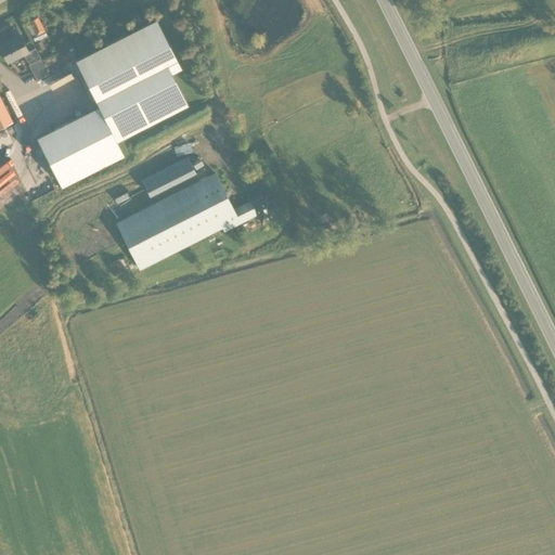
[(28,26),(34,37),(36,41),(48,36),(38,17),(30,21),(31,24),(28,26)]
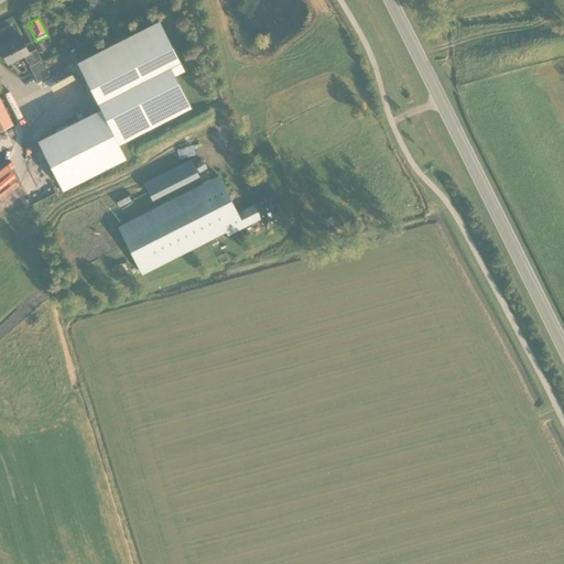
[(77,61),(100,108),(38,140),(63,188),(126,156),(119,143),(191,107),(174,74),(184,68),(160,19),(77,61)]
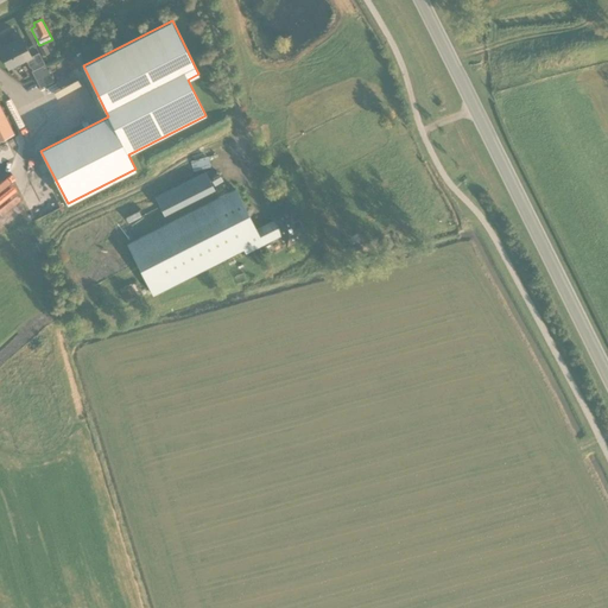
[(14,43),(0,50),(0,51),(8,68),(26,59),(30,68),(38,63),(33,55),(31,56),(21,38),(14,42),(14,43)]
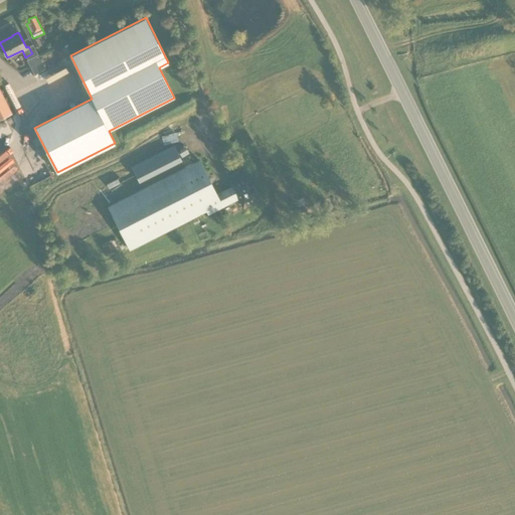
[(45,68),(38,54),(27,59),(34,74),(45,68)]
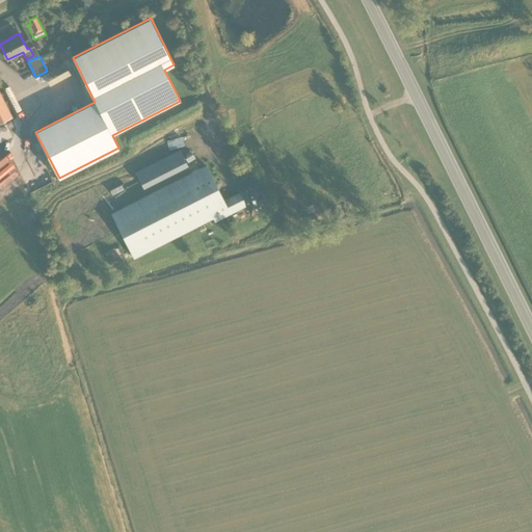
[(0,122),(12,116),(0,91),(0,122)]
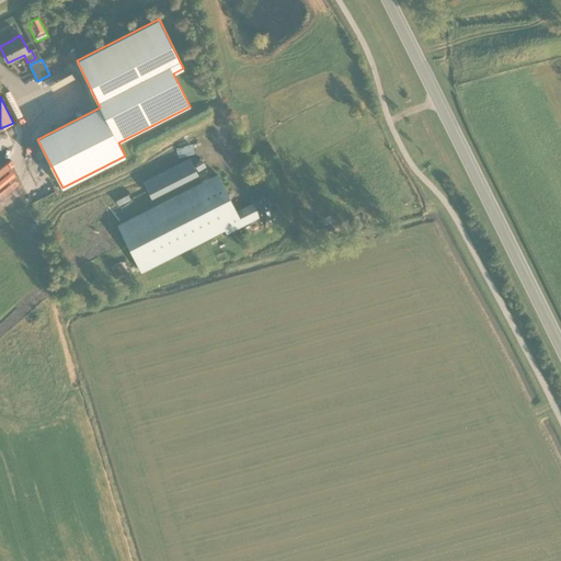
[(181,158),(197,152),(194,144),(178,149),(181,158)]
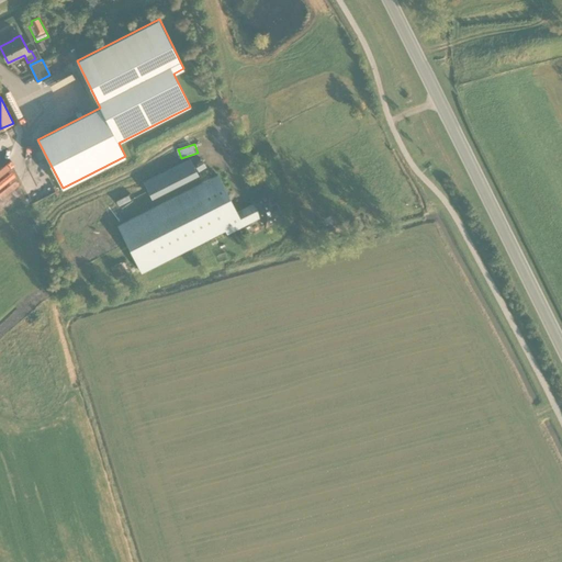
[(190,158),(143,182),(150,200),(198,176),(190,158)]
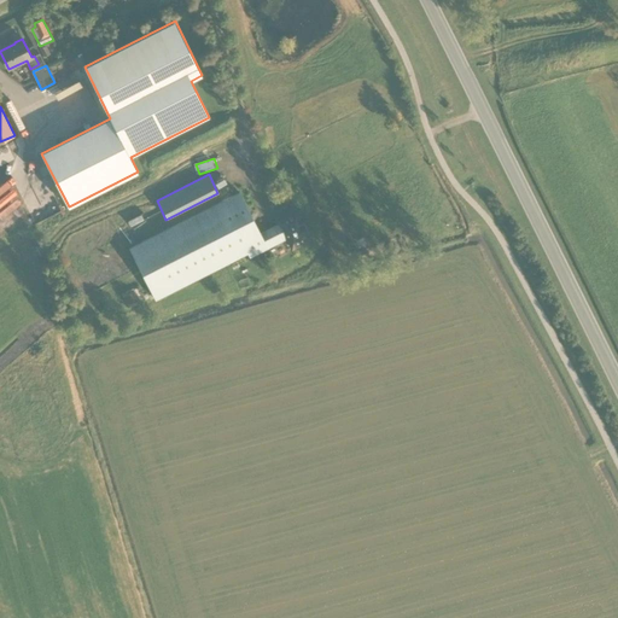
[(279,223),(260,233),(239,192),(129,248),(156,299),(248,252),(250,257),(287,238),(292,249),(310,239),(304,228),(305,228),(303,222),(302,222),(296,211),(278,220),(279,223)]
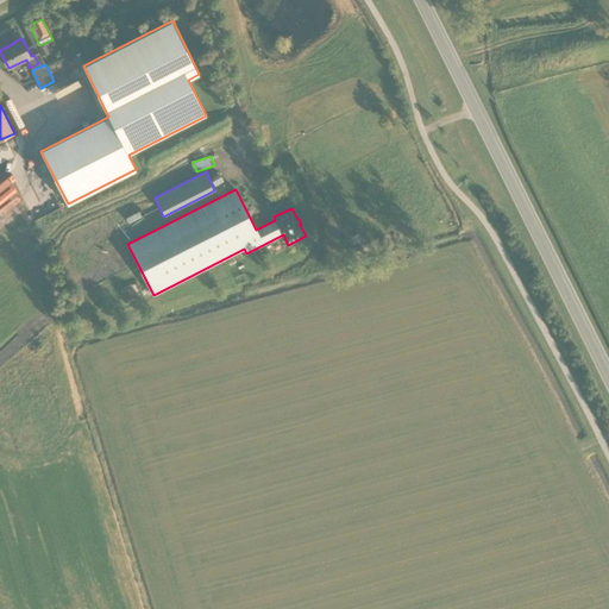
[(108,306),(115,302),(111,295),(105,300),(108,306)]
